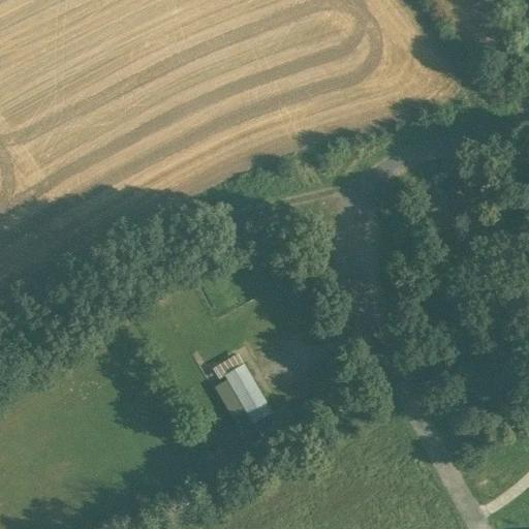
[(238,355),(214,369),(221,380),(226,375),(244,365),(238,355)]
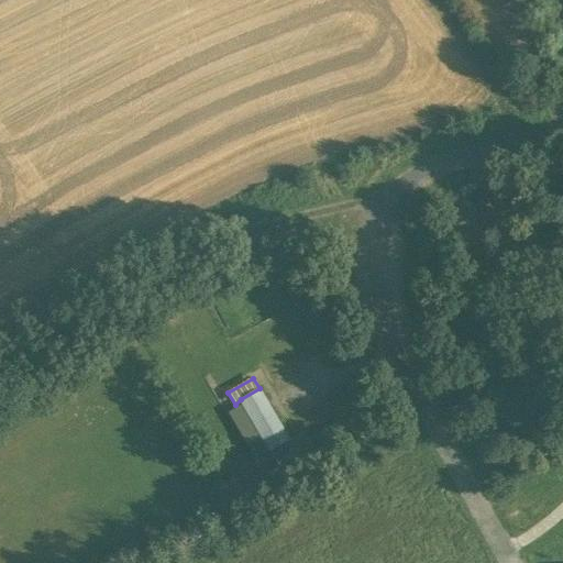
[(289,438),(260,388),(241,399),(244,405),(230,412),(246,441),(247,441),(256,456),(289,438)]
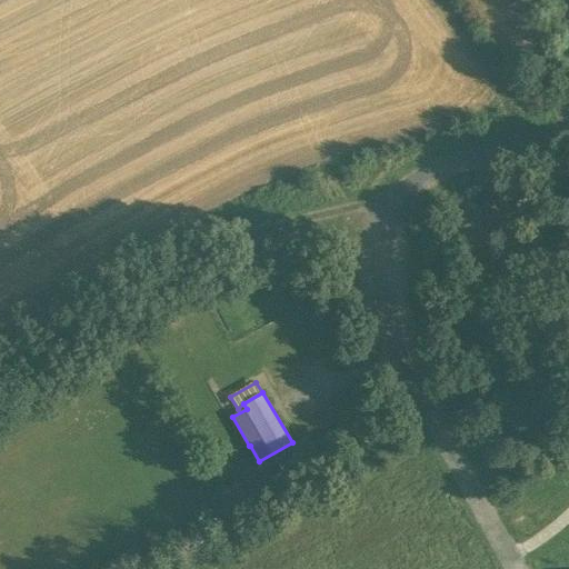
[(301,480),(290,460),(280,466),(291,486),(301,480)]
